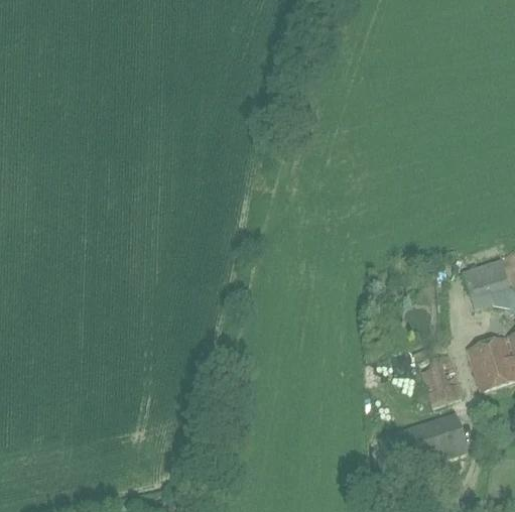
[(463,271),(471,298),(509,286),(501,259),(463,271)]
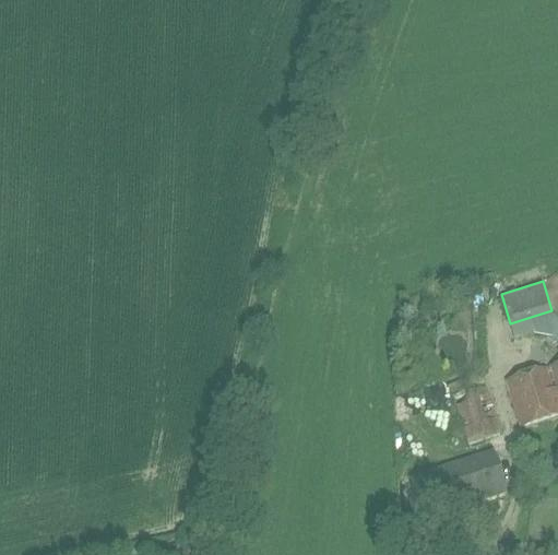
[(557,310),(519,323),(523,338),(557,327),(557,310)]
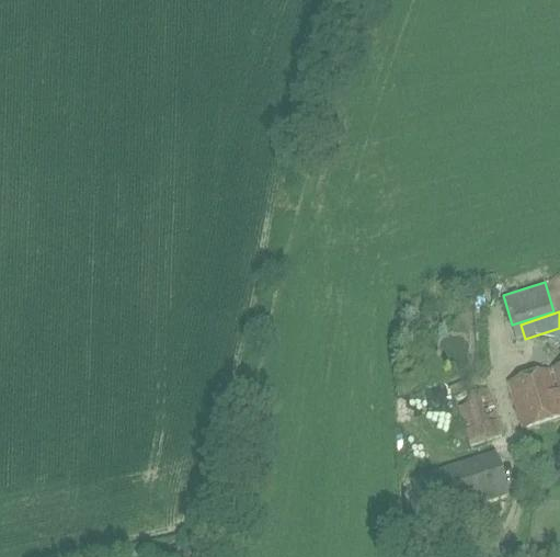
[(509,379),(524,425),(559,412),(559,362),(553,365),(559,383),(559,386),(553,388),(547,367),(509,379)]
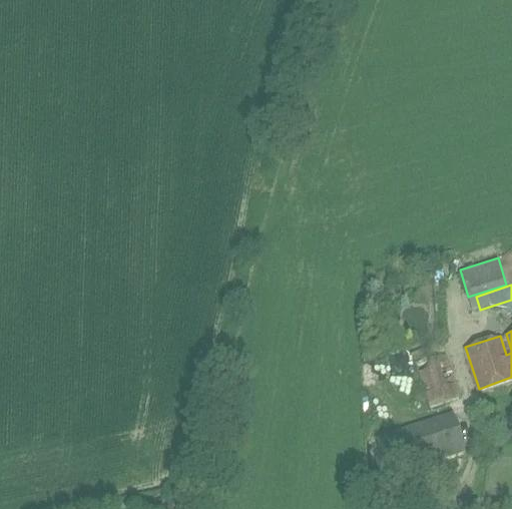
[(431,405),(459,395),(445,353),(433,357),(428,345),(412,351),(431,405)]
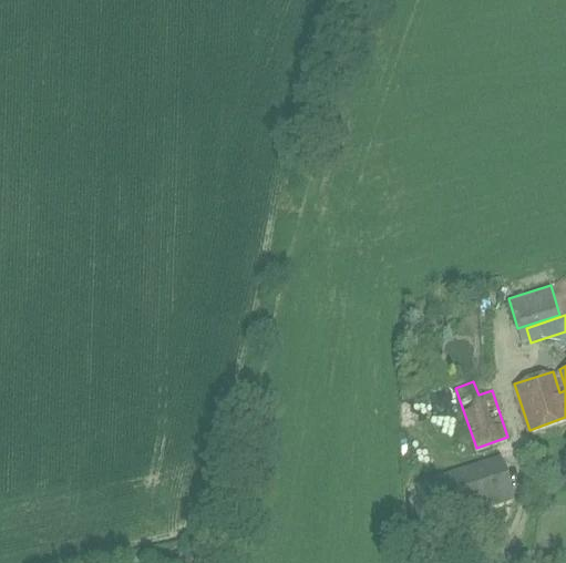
[(438,393),(417,400),(425,429),(446,422),(438,393)]
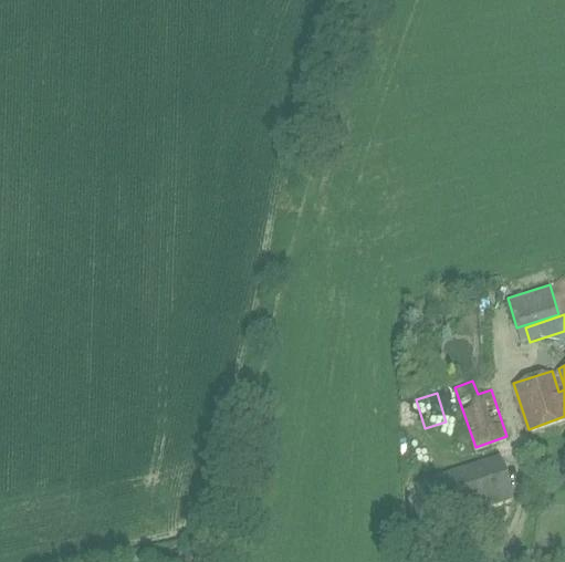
[(500,453),(420,478),(433,520),(513,495),(500,453)]
